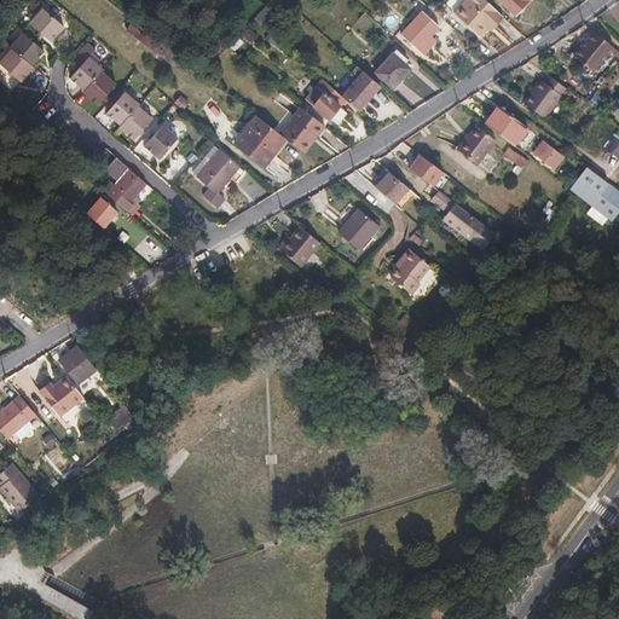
[(479,36),(487,28),(501,16),(484,0),(466,0),(453,13),(479,36)]
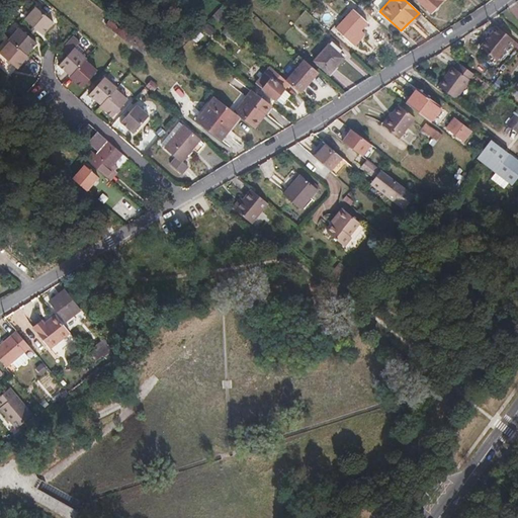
[(445,0),(419,0),(418,2),(433,17),(445,6),(442,3),(445,0)]
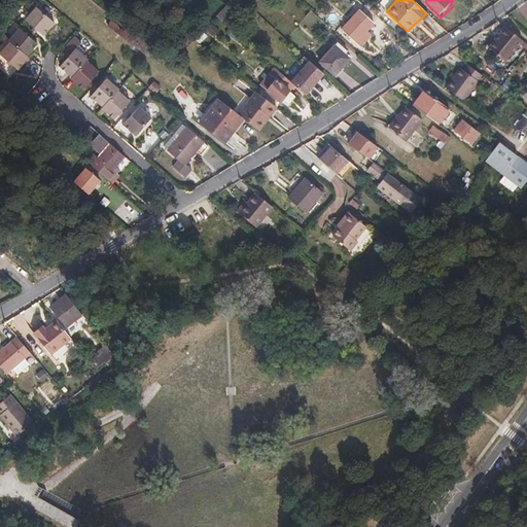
[(37,26),(42,31),(46,34),(58,22),(39,5),(28,19),(37,26)]
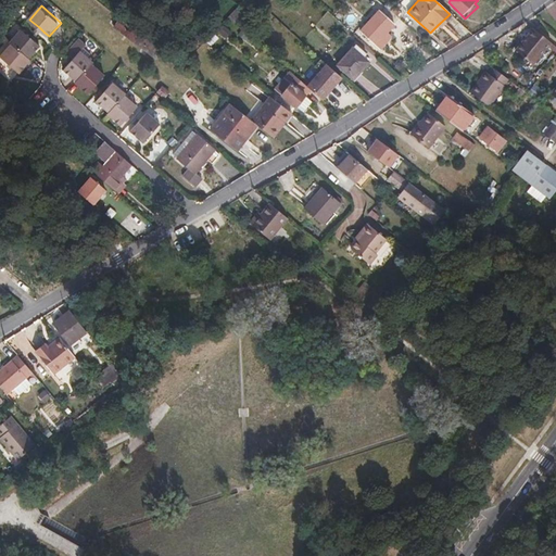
[(228,17),(228,19),(236,24),(242,16),(236,10),(228,17)]
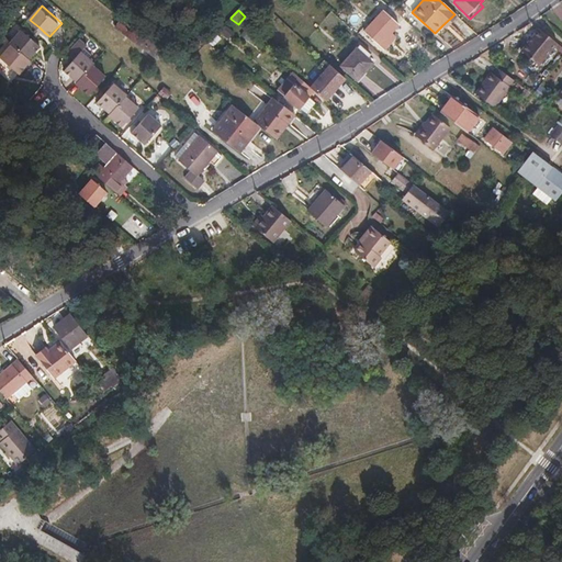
[(383,11),(364,32),(380,46),(398,25),(383,11)]
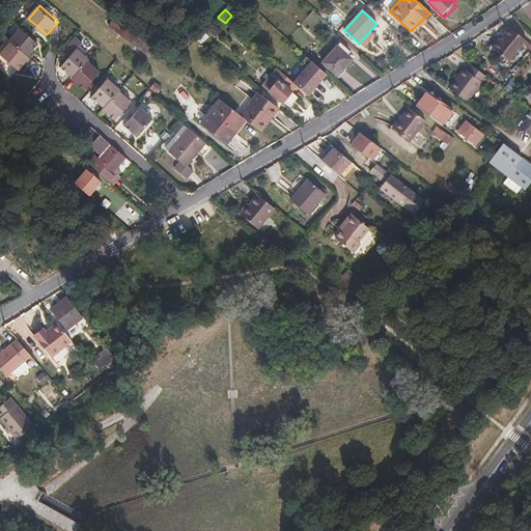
[(420,26),(430,15),(429,14),(418,24),(420,26)]
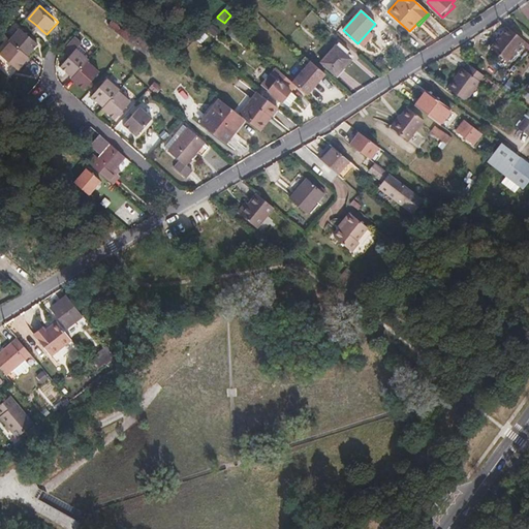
[(212,25),(207,31),(215,37),(220,31),(212,25)]
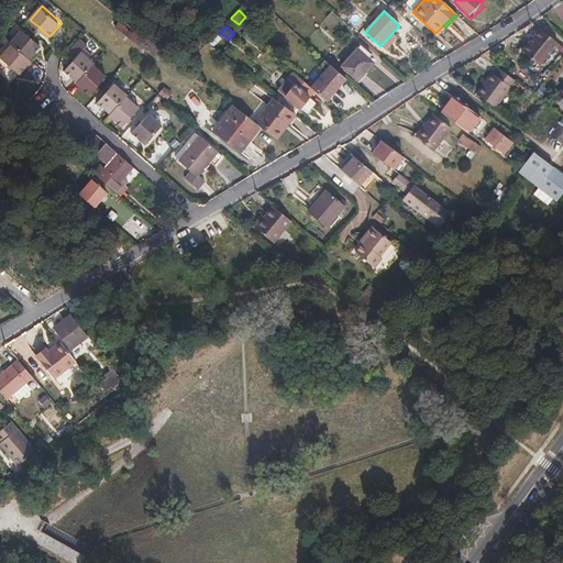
[(40,28),(35,32),(41,37),(45,33),(40,28)]
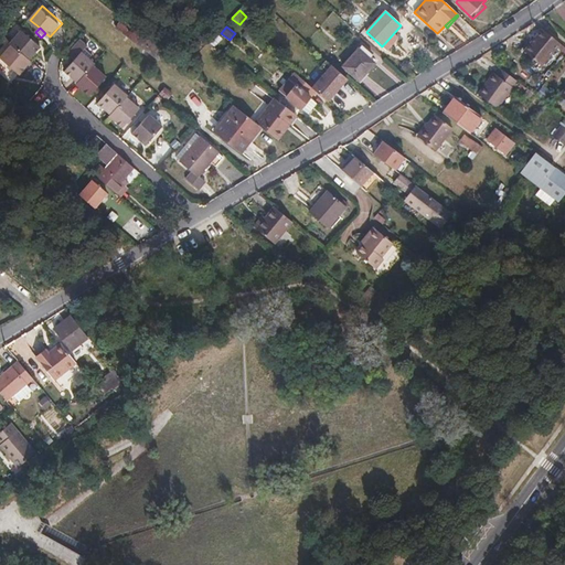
[(13,43),(31,60),(43,46),(38,41),(32,36),(23,29),(12,42),(13,43)]
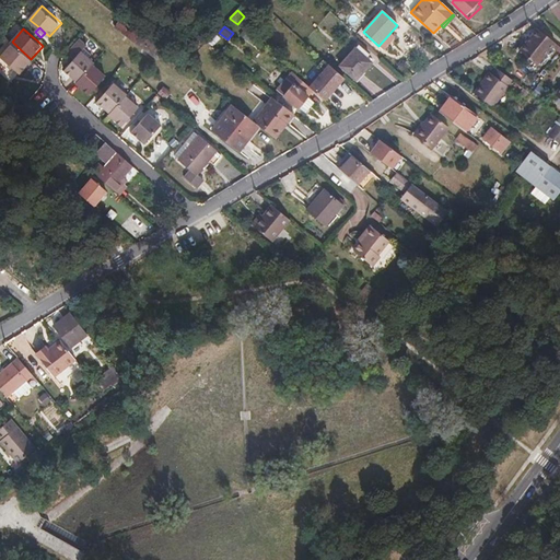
[(537,66),(555,44),(537,30),(520,51),(537,66)]
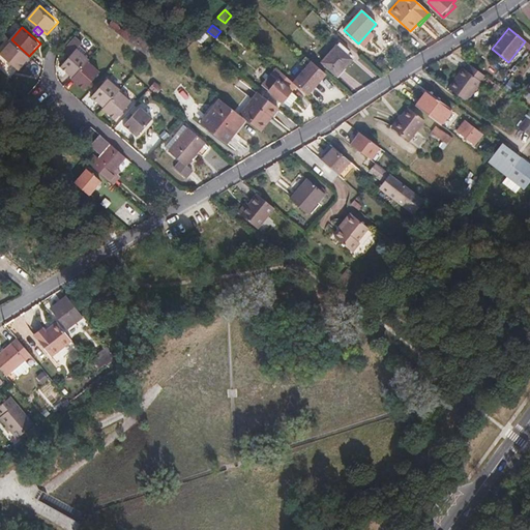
[(195,41),(201,46),(207,38),(202,33),(195,41)]
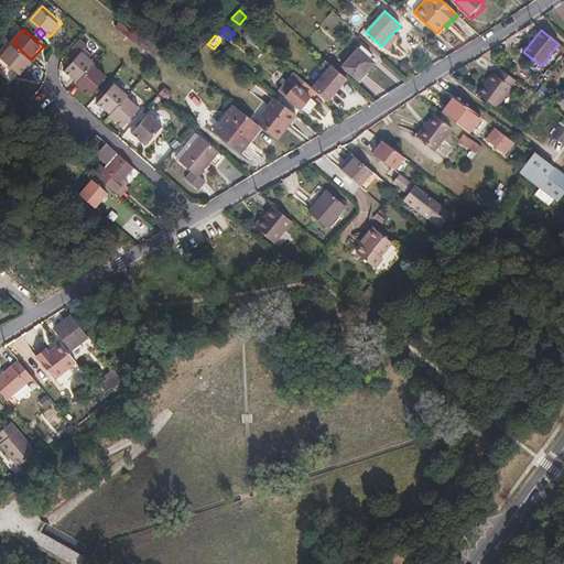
[(22,74),(33,61),(31,60),(13,43),(2,56),(11,64),(18,69),(22,74)]
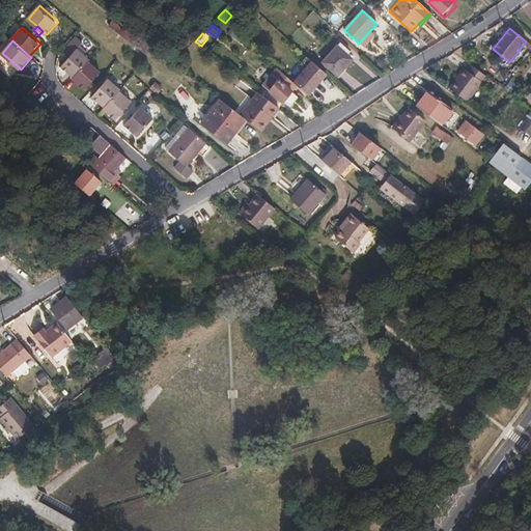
[(337,77),(352,60),(346,55),(350,52),(340,44),(323,63),(337,77)]
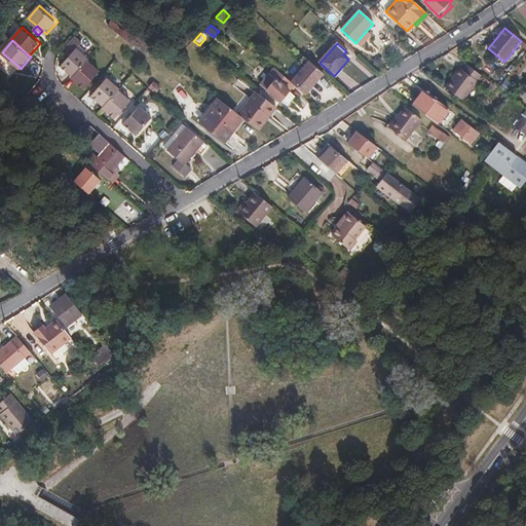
[(85,60),(86,58),(74,47),(68,54),(64,60),(59,65),(71,76),(85,60)]
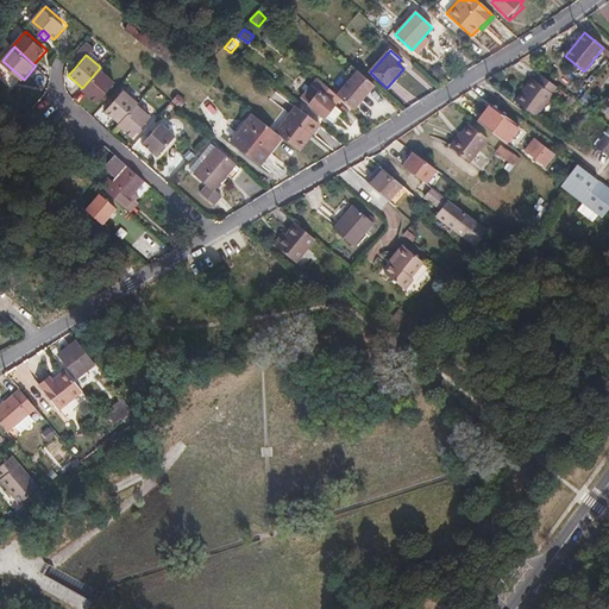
[(74,69),(79,63),(73,60),(68,66),(74,69)]
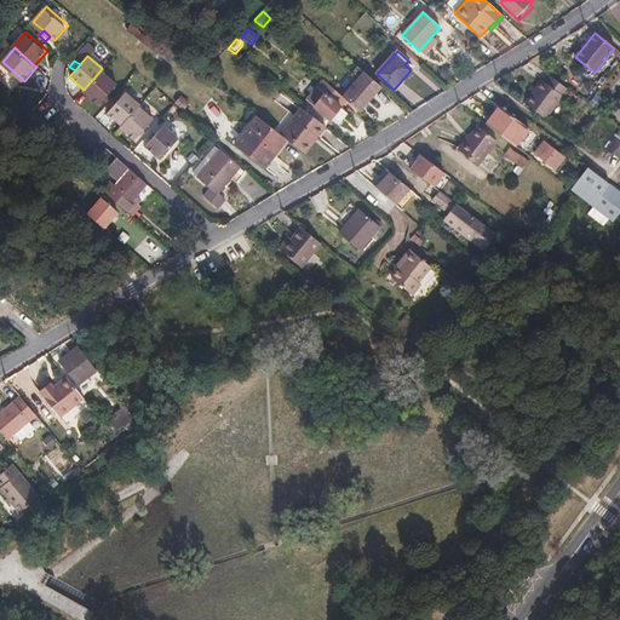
[(360,112),(382,87),(365,72),(357,65),(350,74),(357,80),(343,97),(346,101),(360,112)]
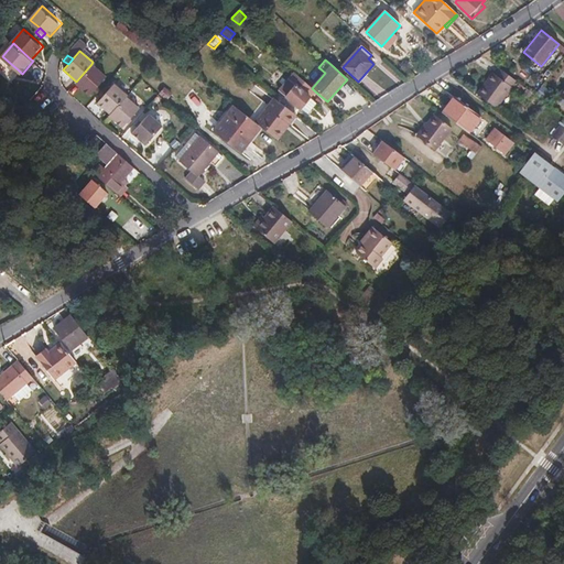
[(13,74),(18,69),(11,64),(8,68),(13,74)]
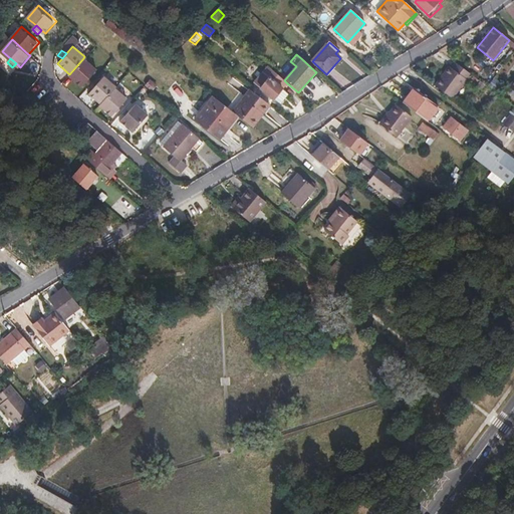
[(84,80),(88,75),(94,68),(83,58),(69,74),(68,76),(80,85),(84,80)]
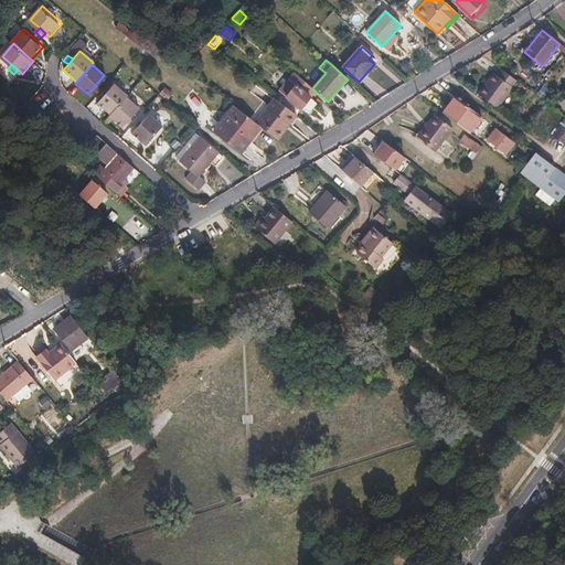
[(477,95),(497,109),(511,91),(516,82),(501,68),(496,75),(493,73),(477,95)]
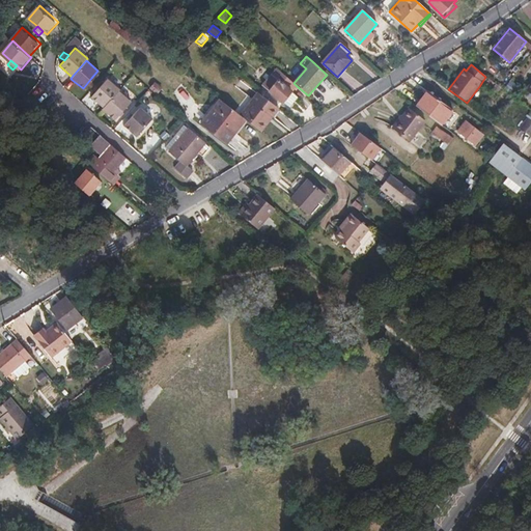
[(263,86),(282,103),(285,99),(286,101),(290,96),(288,95),(291,91),(297,86),(294,83),(284,75),(277,68),(273,75),(263,86)]
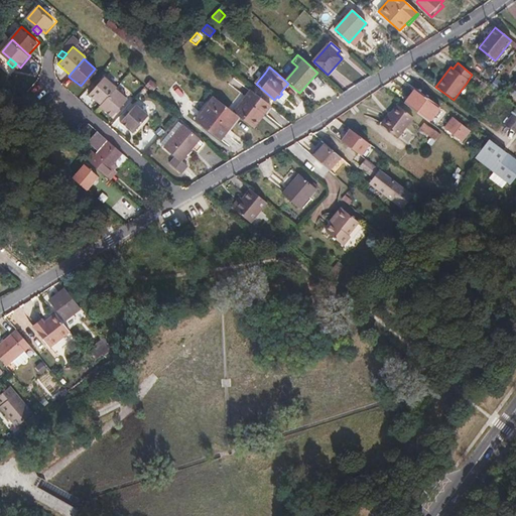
[(115,88),(116,86),(103,75),(97,82),(93,87),(88,93),(101,104),(115,88)]
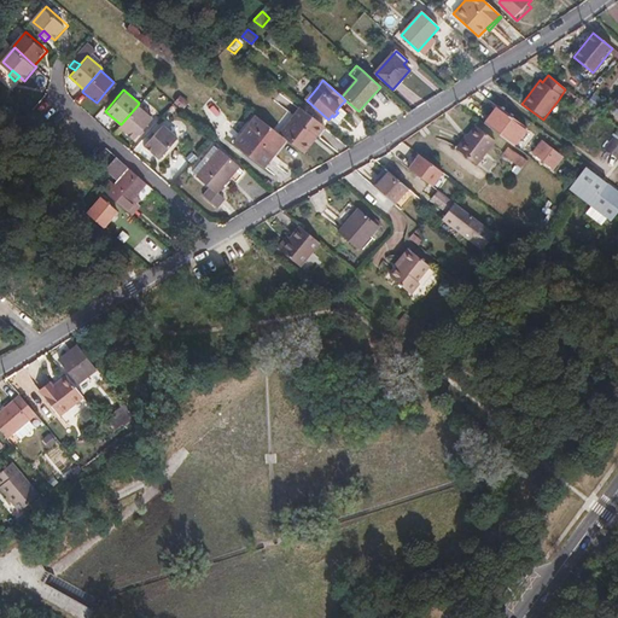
[(108,101),(112,95),(106,91),(101,97),(108,101)]
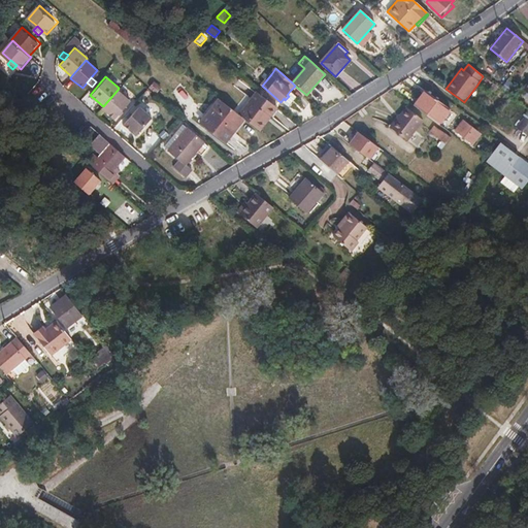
[(129,99),(118,90),(103,106),(102,107),(113,118),(129,99)]
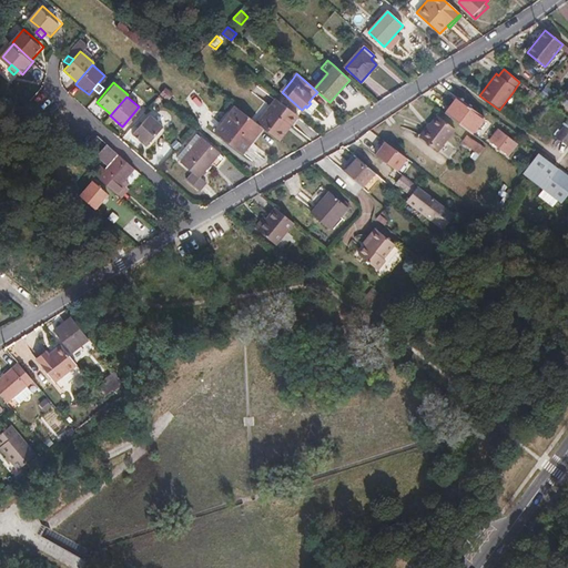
[(305,105),(302,110),(310,115),(320,104),(312,98),(308,102),(311,103),(306,108),(305,105)]
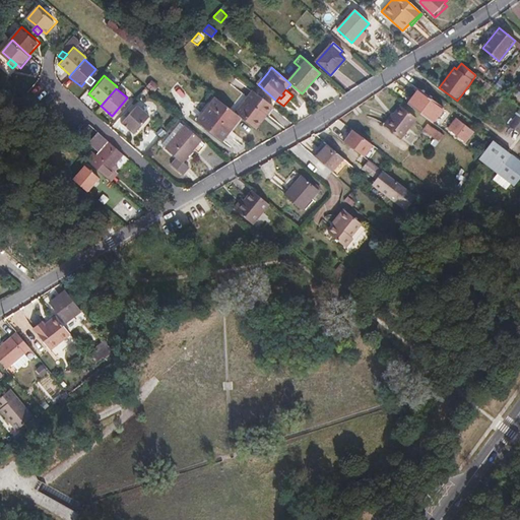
[(407,105),(432,123),(443,109),(418,90),(407,105)]
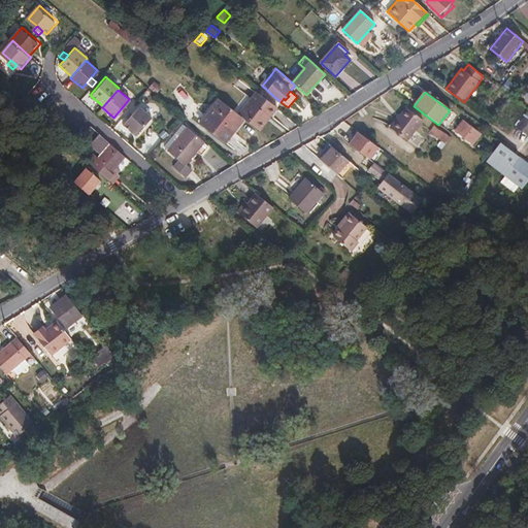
[(278,109),(263,97),(244,120),(246,122),(258,130),(267,118),(269,120),(278,109)]
